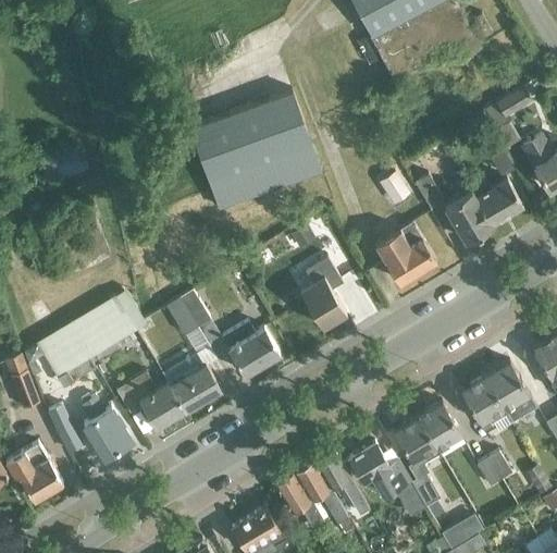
[(477,41),(491,34),(481,15),(466,23),(454,0),(351,0),(371,35),(355,44),(368,66),(382,60),(393,81),(442,54),(460,59),(480,49),(477,41)]
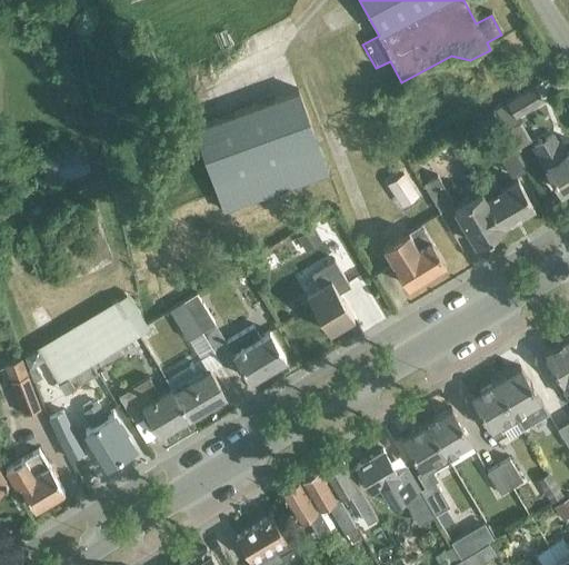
[(516,119),(541,103),(532,90),(507,105),(516,119)]
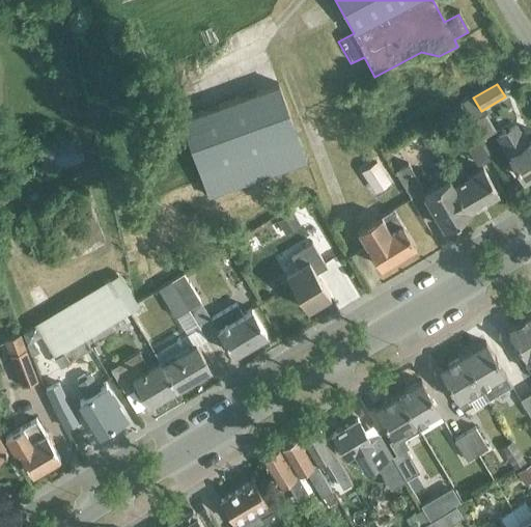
[(208,199),(306,165),(278,86),(180,121),(208,199)]
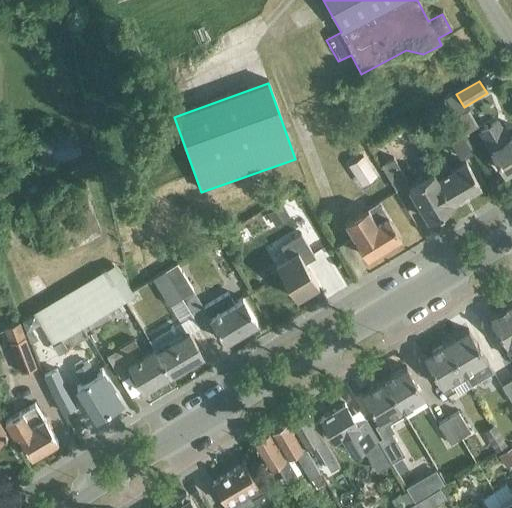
[(456,121),(464,135),(477,128),(468,113),(456,121)]
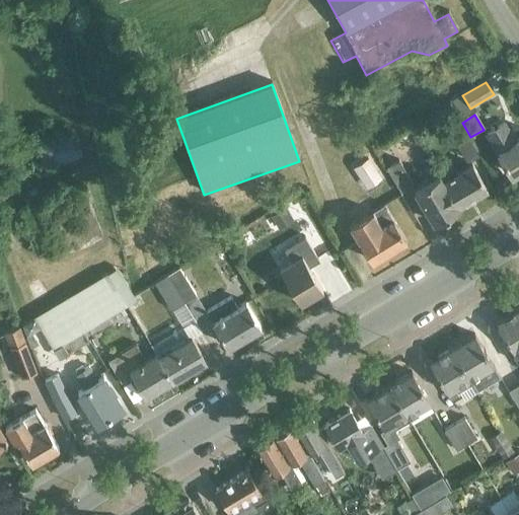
[(510,176),(518,170),(518,140),(514,144),(504,126),(487,136),(510,176)]
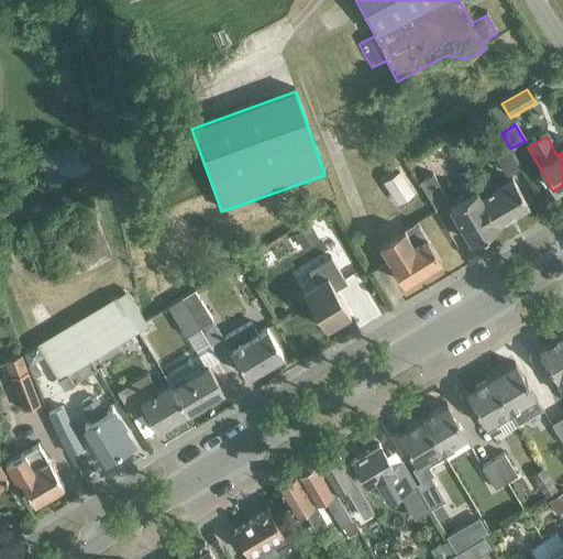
[(509,177),(520,171),(508,151),(497,157),(509,177)]
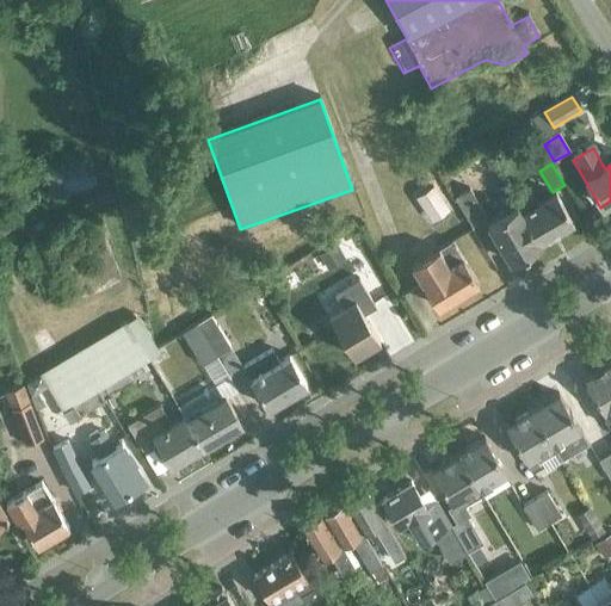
[(68,191),(62,167),(47,171),(53,195),(68,191)]
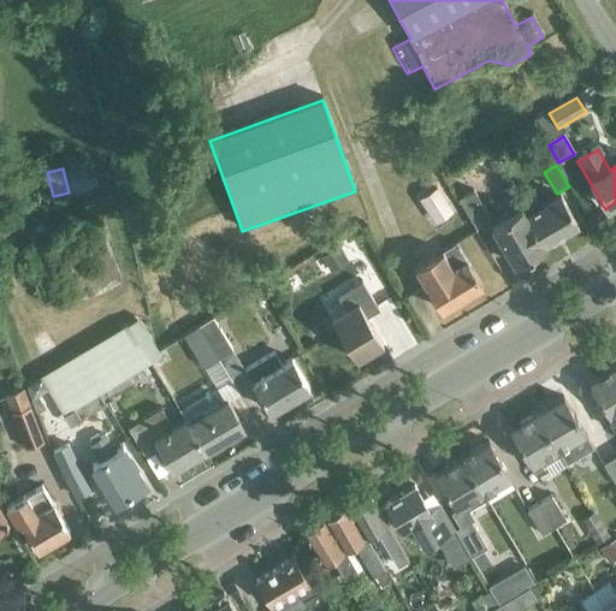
[(428,220),(444,211),(436,194),(419,203),(428,220)]
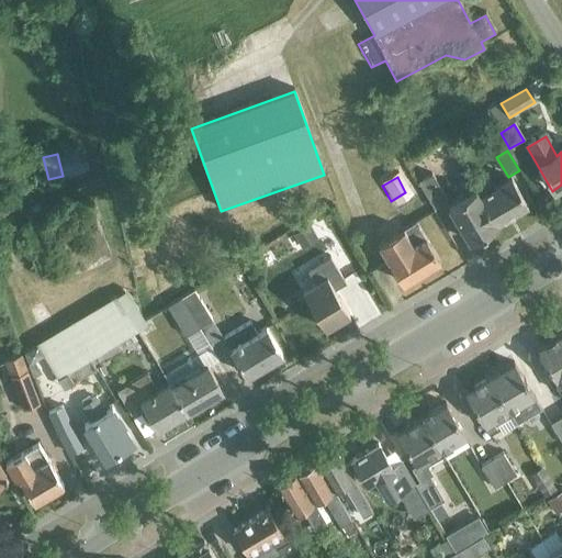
[(448,204),(435,181),(431,177),(417,185),(434,212),(448,204)]
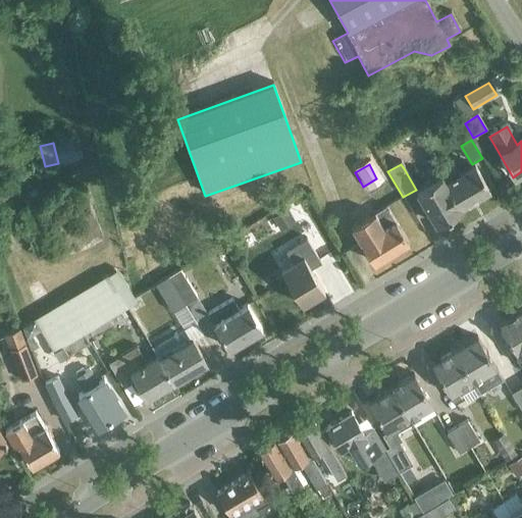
[(455,169),(440,178),(460,211),(461,210),(460,209),(489,192),(474,166),(459,176),(455,169)]
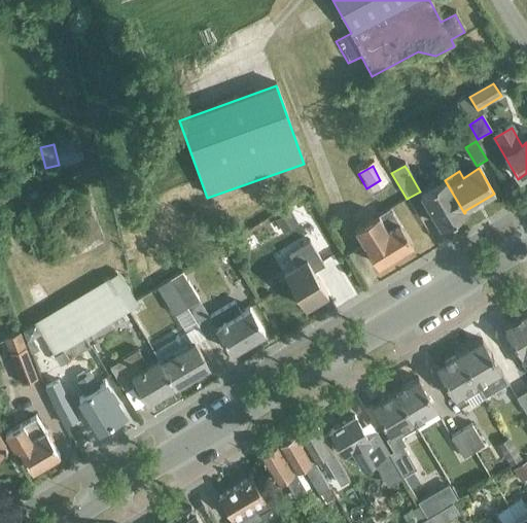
[(464,213),(445,180),(438,170),(424,178),(430,188),(420,196),(440,229),(464,213)]
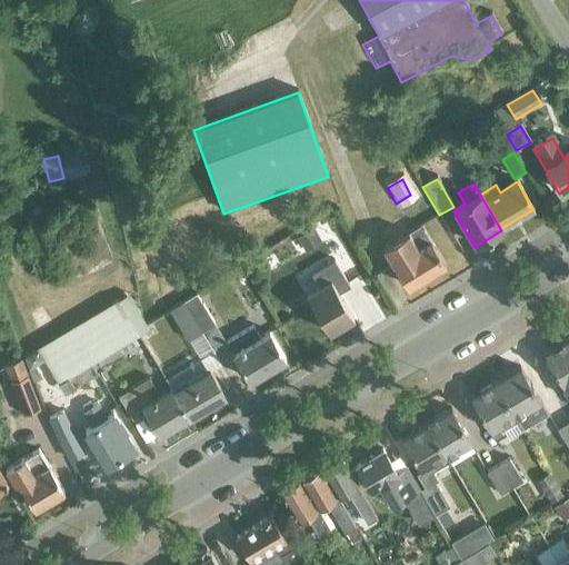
[(420,227),(408,235),(381,251),(406,289),(443,266),(420,227)]
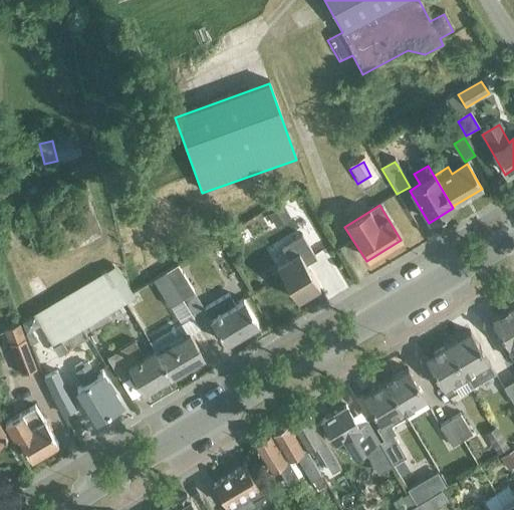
[(282,208),(268,216),(275,230),(289,221),(282,208)]
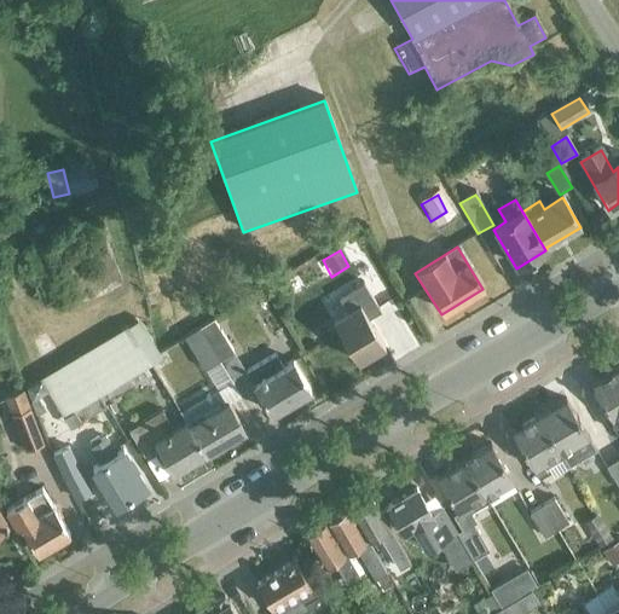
[(331,322),(356,364),(383,348),(366,320),(380,313),(363,284),(337,299),(346,313),(331,322)]
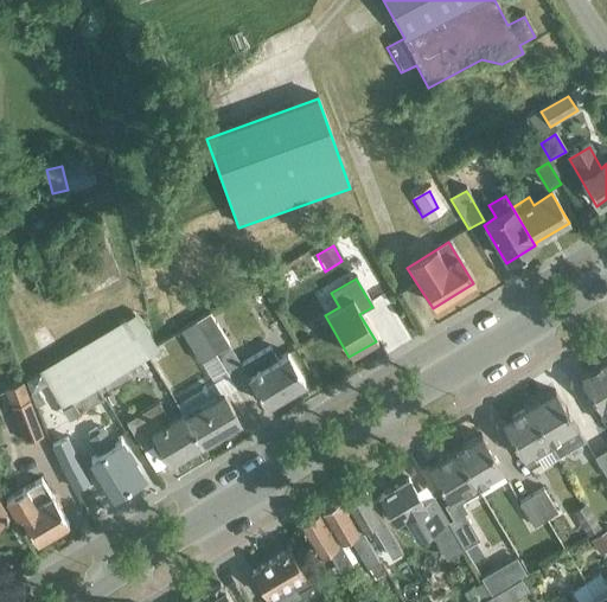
[(209,315),(193,324),(213,356),(228,347),(209,315)]
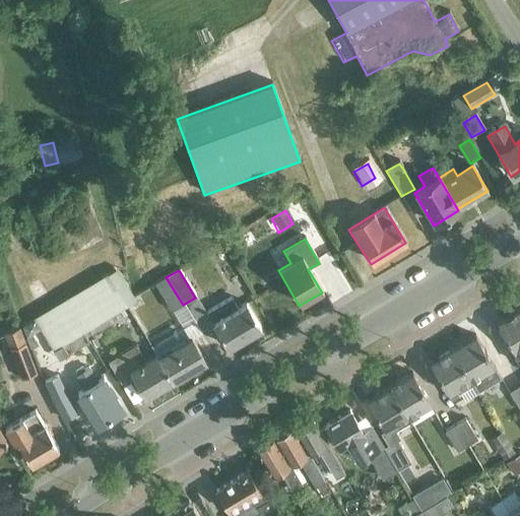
[(166,277),(153,285),(170,313),(183,305),(166,277)]
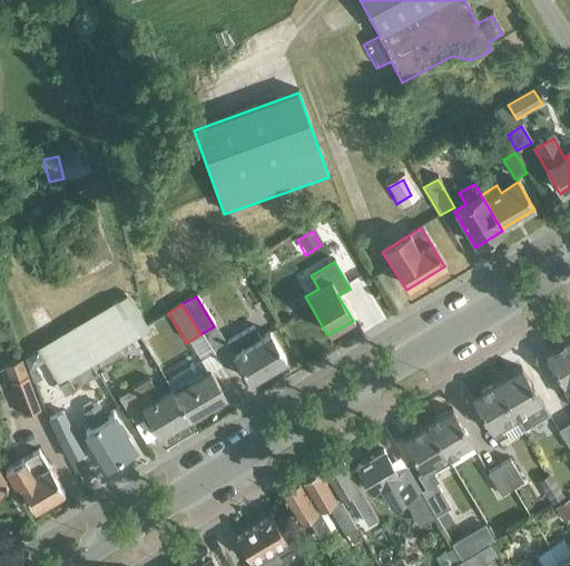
[(138,312),(56,351),(76,394),(159,357),(138,312)]
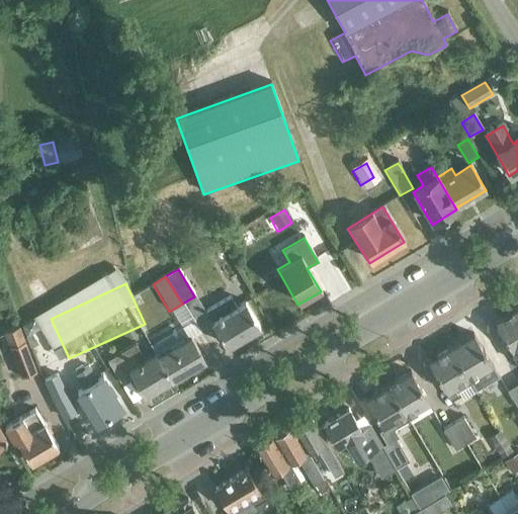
[(227,347),(258,328),(244,304),(236,309),(230,298),(205,313),(227,347)]
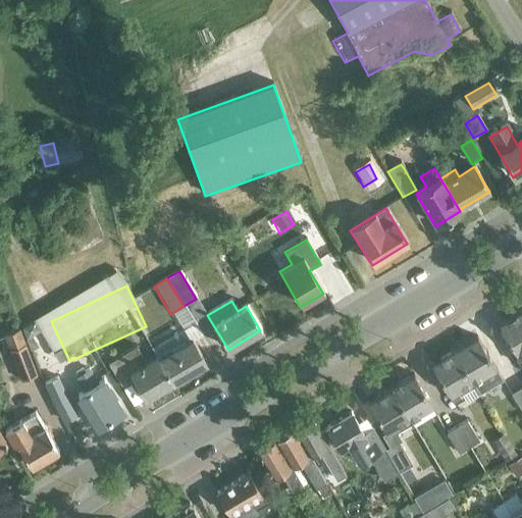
[(521,315),(521,314),(497,327),(521,368),(521,315)]
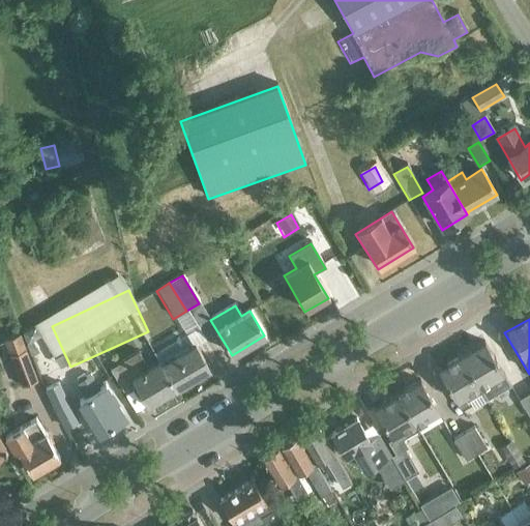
[(22,337),(26,348),(31,345),(41,339),(35,328),(22,337)]
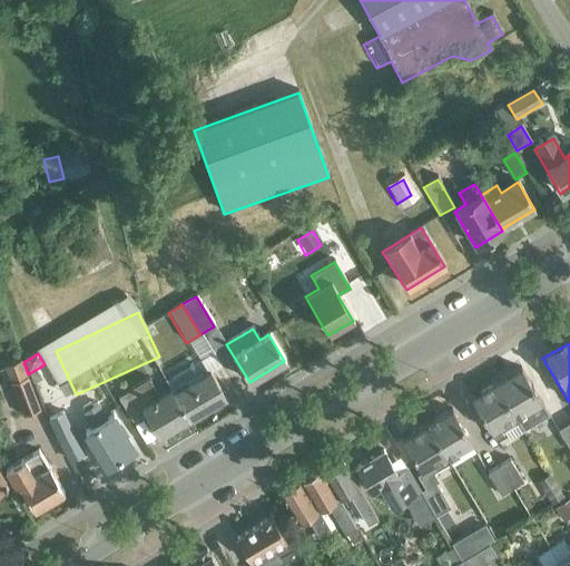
[(520,371),(495,386),(516,419),(523,431),(548,417),(540,405),(520,371)]
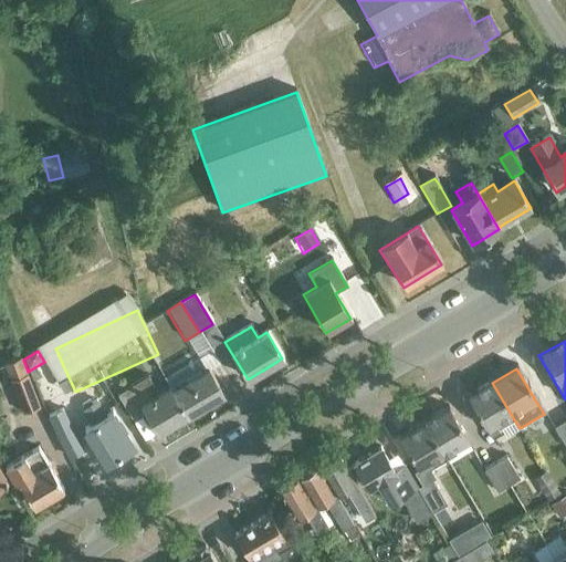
[(170,392),(186,416),(221,395),(207,371),(170,392)]
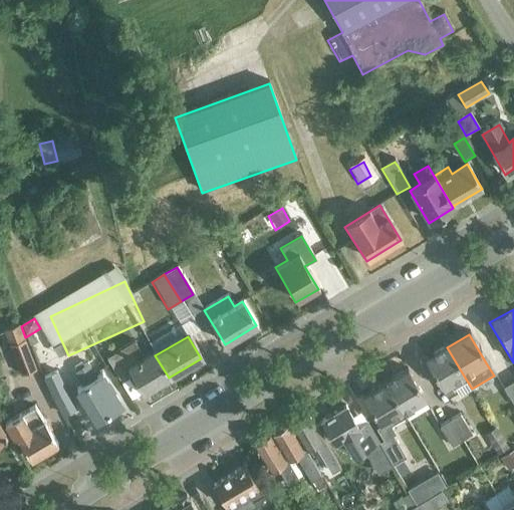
[(35,370),(24,340),(9,346),(20,376),(35,370)]
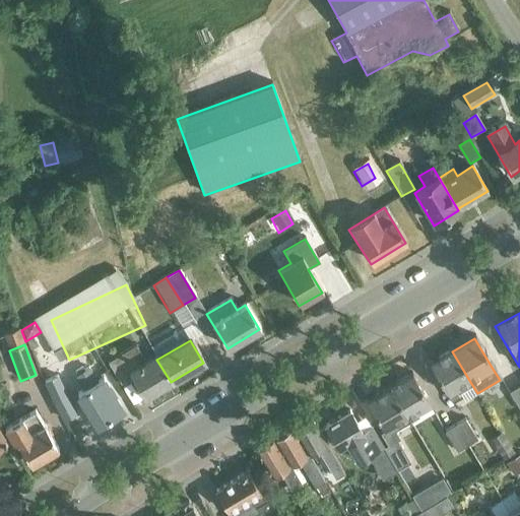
[(171,382),(156,360),(154,356),(143,363),(134,346),(107,363),(120,385),(131,378),(143,398),(171,382)]
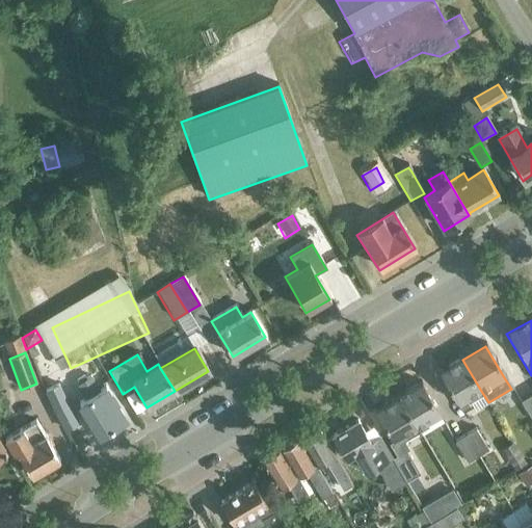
[(462,360),(439,373),(463,414),(473,408),(468,399),(481,391),(462,360)]
